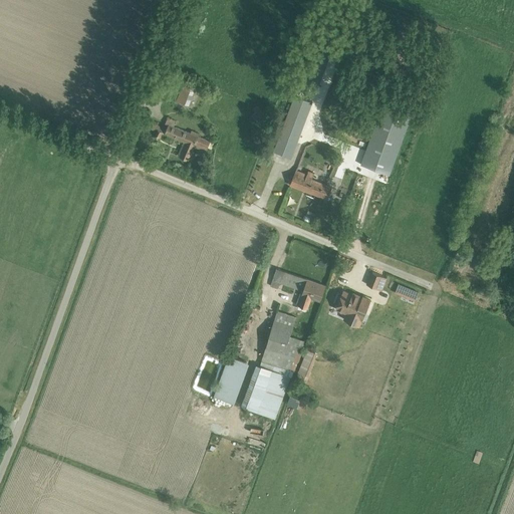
[(321,23),(300,78),(318,86),(339,31),(321,23)]
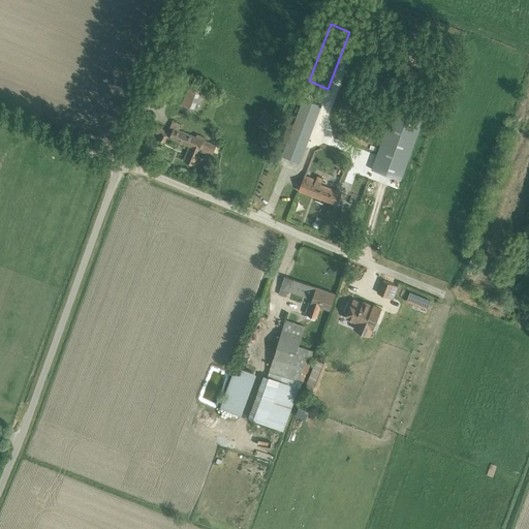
[(189,83),(190,82),(182,79),(179,87),(187,89),(188,87),(185,86),(187,82),(189,83)]
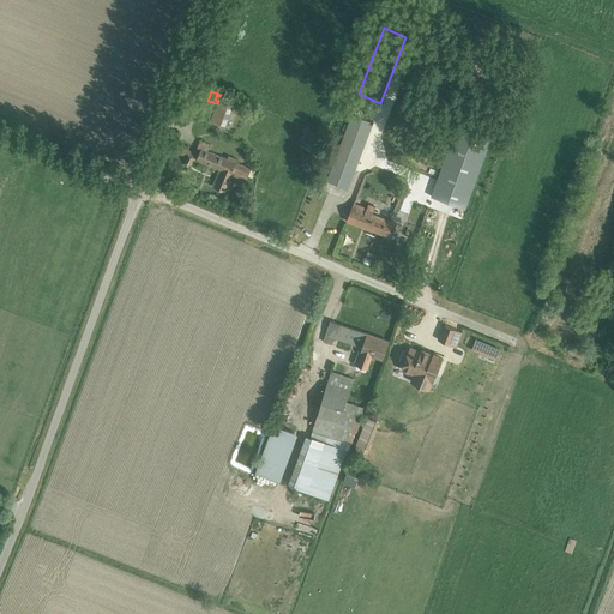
[(218,101),(217,103),(211,119),(227,126),(236,101),(221,95),(220,96),(217,95),(215,100),(218,101)]
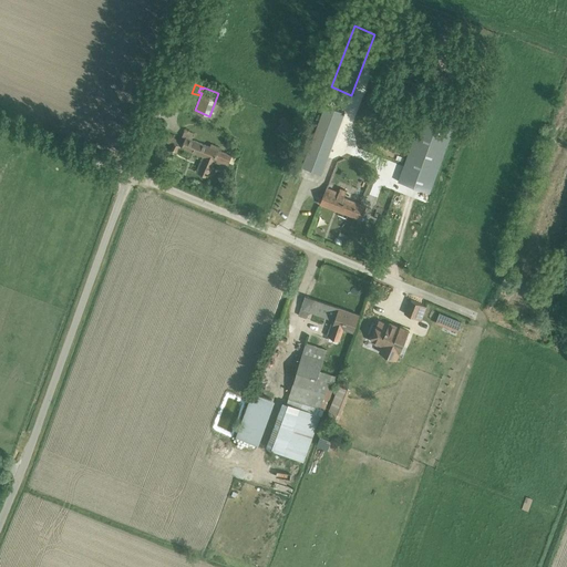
[(325,104),(302,166),(322,173),(346,112),(325,104)]
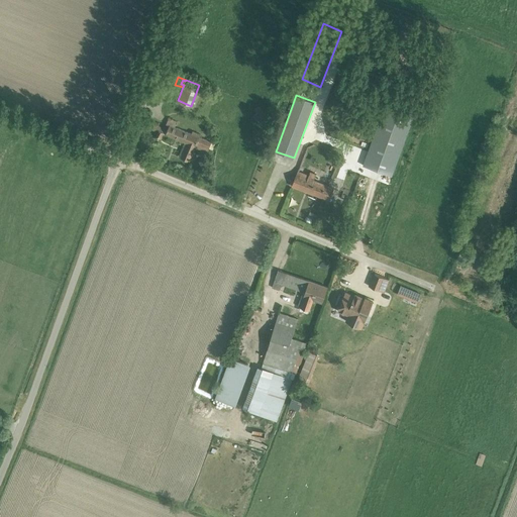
[(388,97),(364,165),(392,175),(417,107),(388,97)]
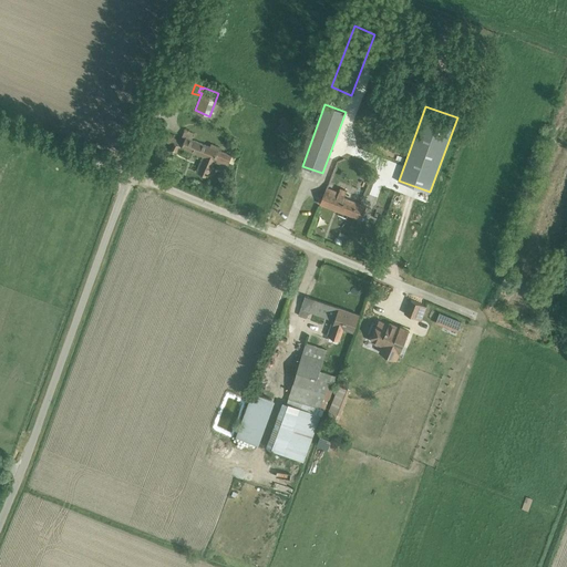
[(223,150),(186,135),(179,150),(205,160),(197,179),(209,184),(223,150)]
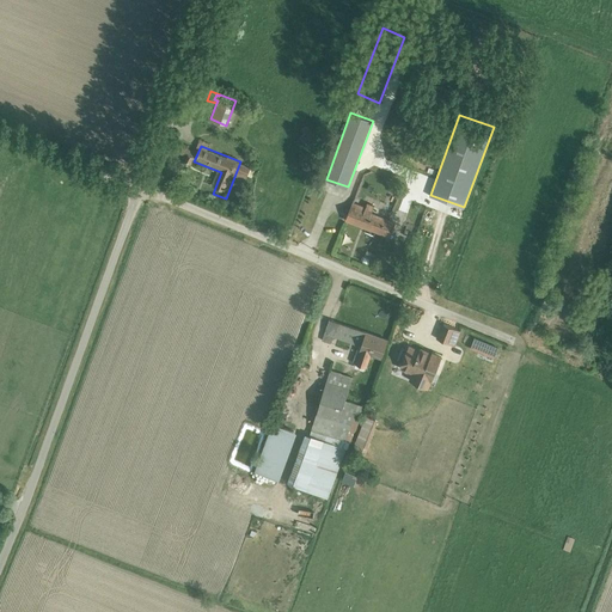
[(401,225),(361,207),(354,222),(393,240),(401,225)]
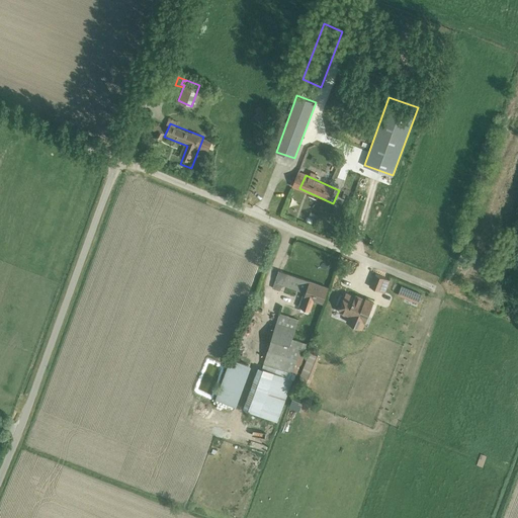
[(278,270),(272,287),(280,290),(282,284),(304,292),(298,307),(300,308),(298,312),(309,315),(310,311),(311,311),(314,300),(323,304),(329,287),(278,270)]
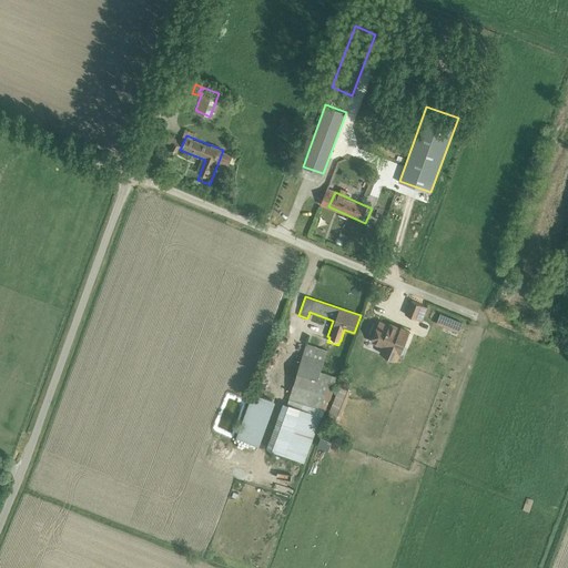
[(412,300),(406,313),(422,320),(427,306),(412,300)]
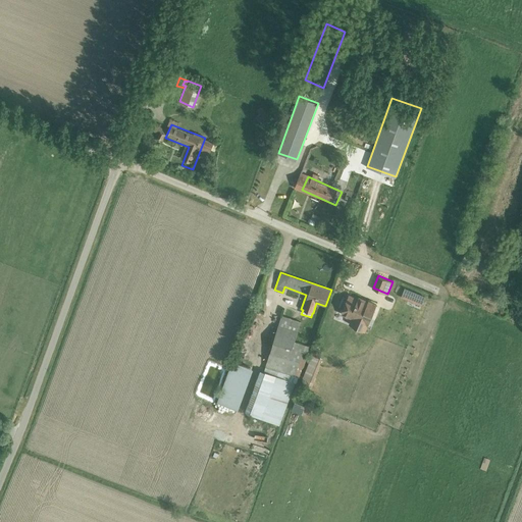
[(342,303),(340,309),(342,310),(341,313),(352,318),(349,324),(365,330),(376,304),(368,300),(368,302),(358,298),(357,299),(349,296),(347,301),(344,300),(342,303)]
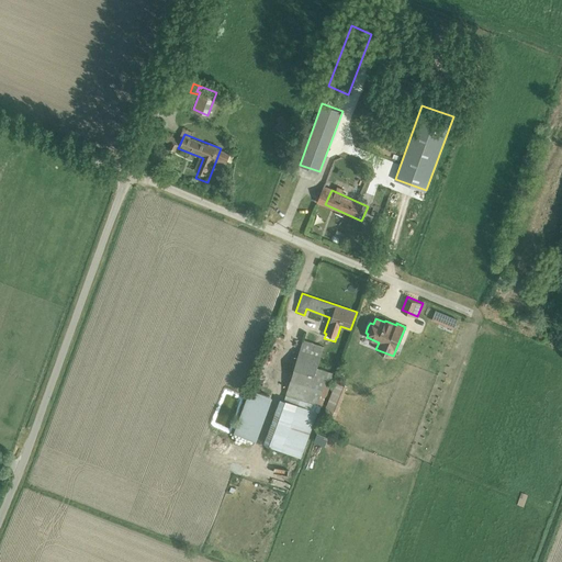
[(323,404),(330,380),(336,364),(332,362),(333,360),(330,359),(334,349),(303,339),(284,400),(280,397),(265,442),(301,457),(318,411),(319,411),(322,405),(323,406),(323,404)]
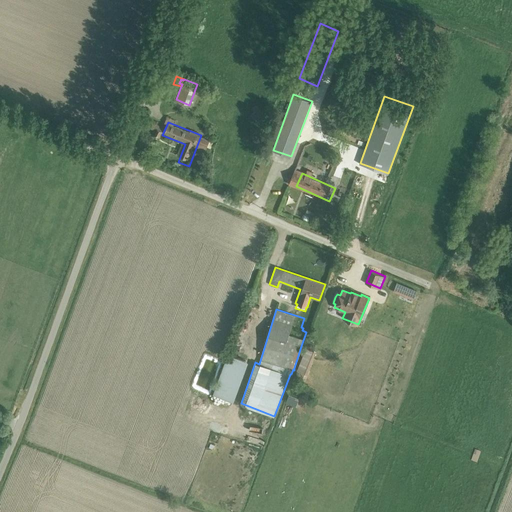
[(228,353),(213,393),(234,401),(248,361),(228,353)]
